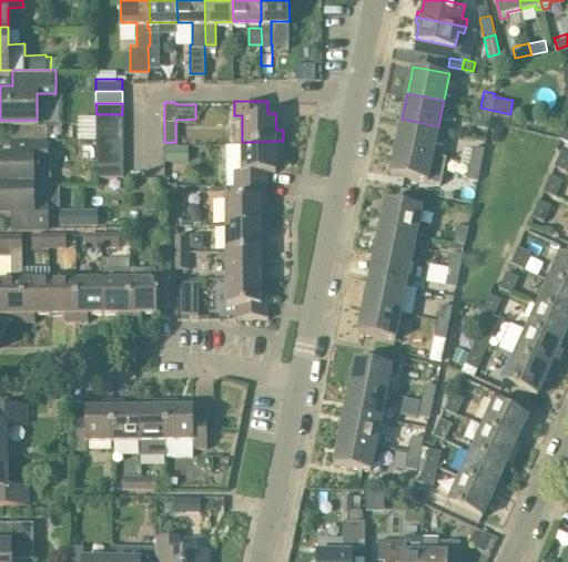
[(488,125),(492,110),(480,108),(477,123),(488,125)]
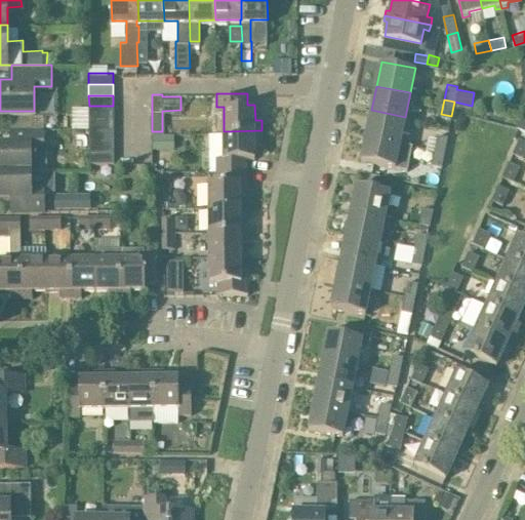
[(89,117),(113,117),(113,106),(89,106),(89,117)]
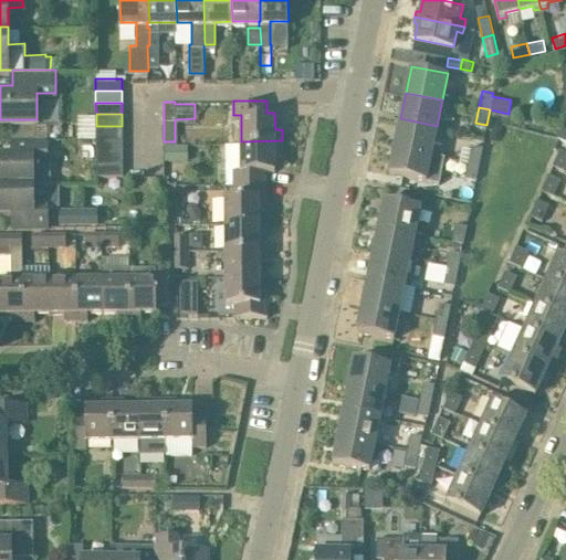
[(431,151),(431,150),(437,126),(400,118),(395,144),(431,151)]
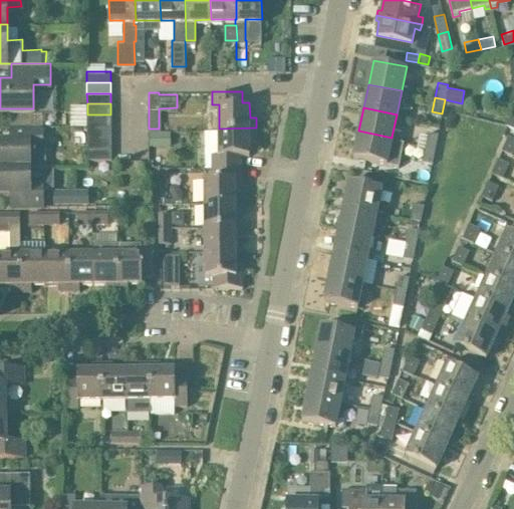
[(87,125),(110,124),(110,114),(87,114),(87,125)]
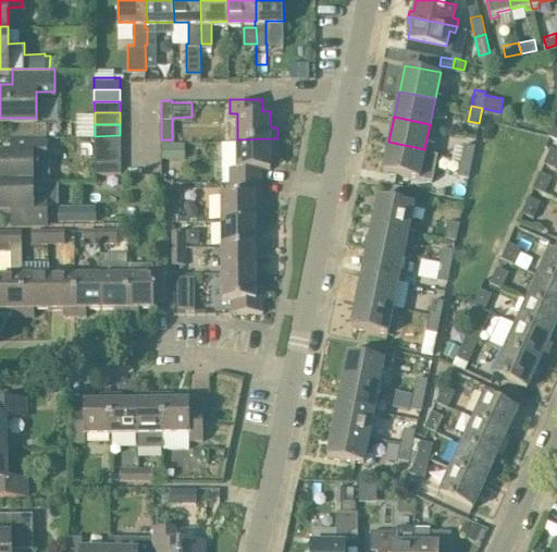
[(0,176),(33,178),(32,162),(47,162),(47,133),(12,134),(12,149),(0,148),(0,176)]
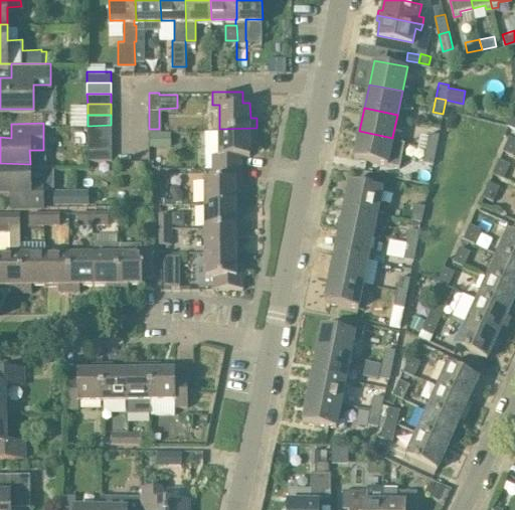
[(88,136),(111,136),(111,125),(88,126),(88,136)]
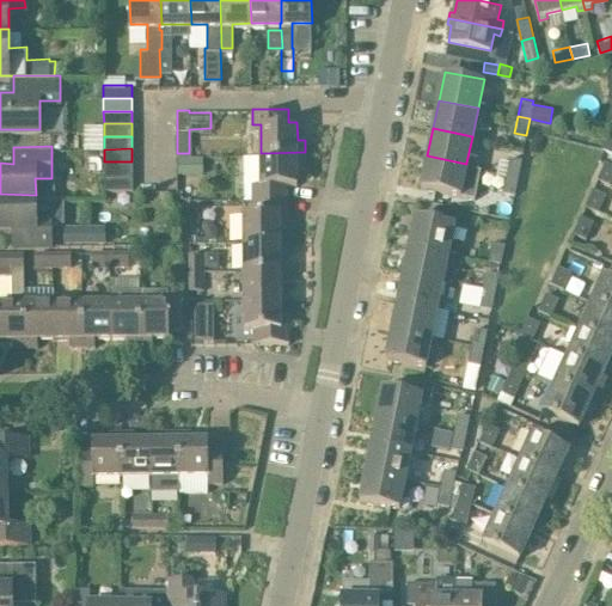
[(254,196),(288,196),(288,182),(297,182),(297,165),(305,165),(305,152),(261,153),(261,181),(254,181),(254,196)]
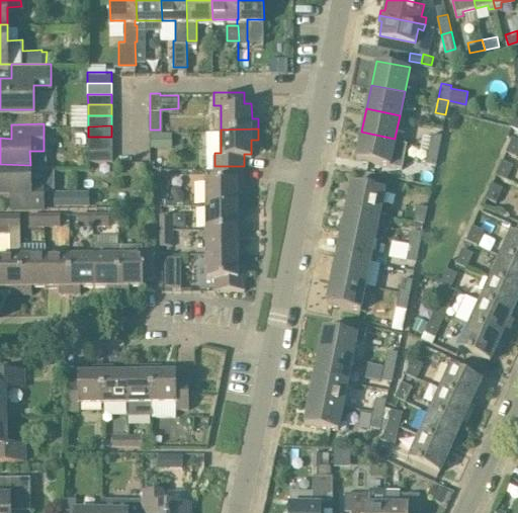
[(164,130),(162,130),(152,130),(152,144),(164,144),(164,130)]
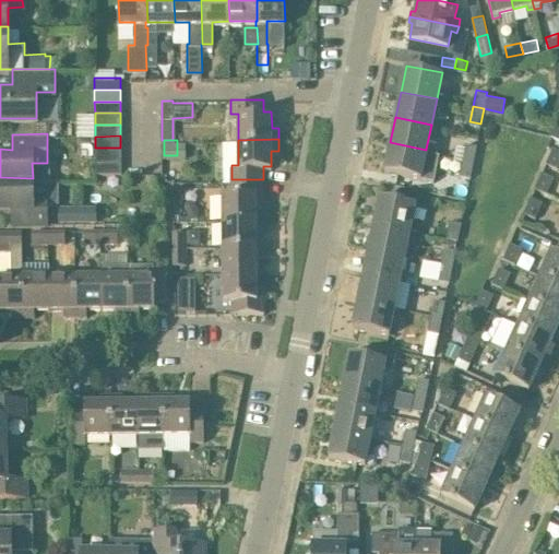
[(473,160),(473,158),(476,143),(465,141),(462,156),(473,160)]
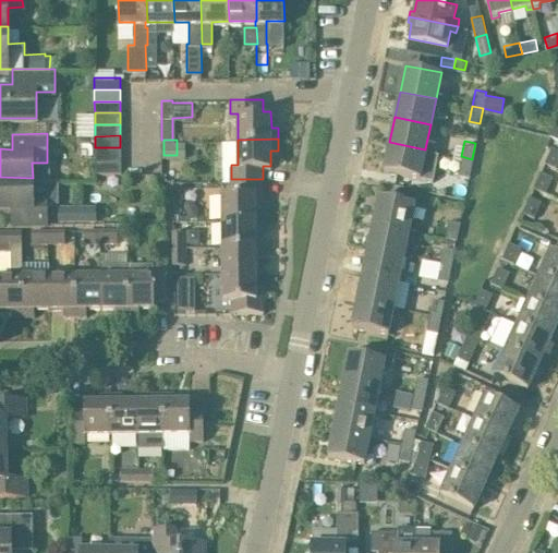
[(438,152),(425,148),(425,149),(389,142),(384,168),(420,176),(426,178),(428,167),(435,168),(438,152)]
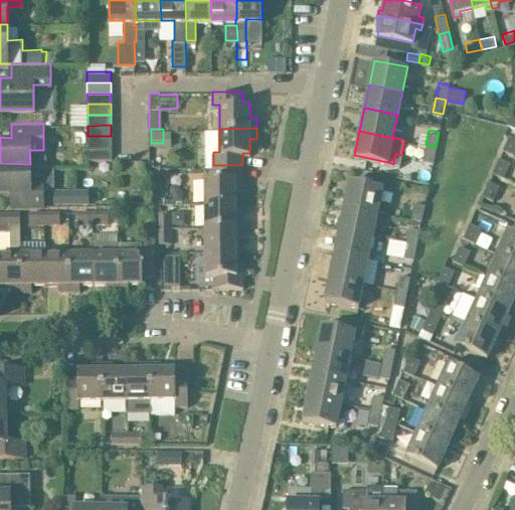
[(513,153),(514,148),(514,135),(509,133),(503,148),(513,153)]
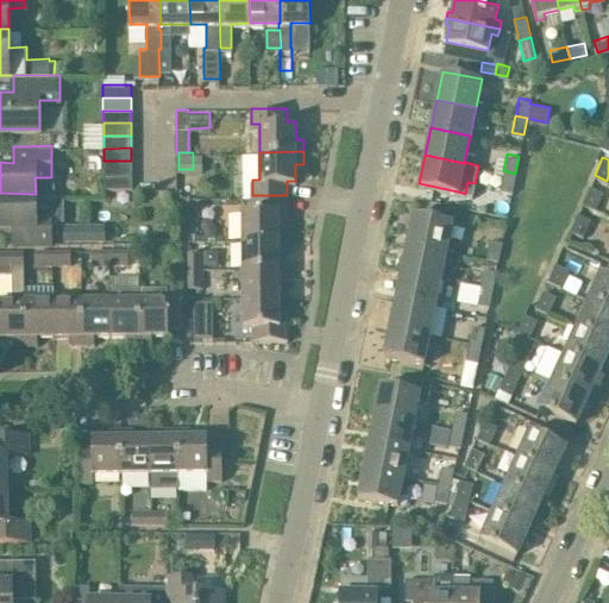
[(104,174),(131,174),(131,161),(104,161),(104,174)]
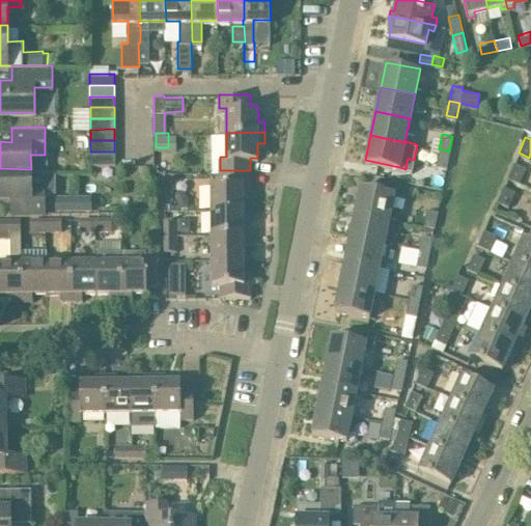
[(449,151),(439,148),(439,149),(420,145),(417,160),(436,164),(439,165),(437,178),(449,181),(452,164),(457,166),(459,153),(449,150),(449,151)]
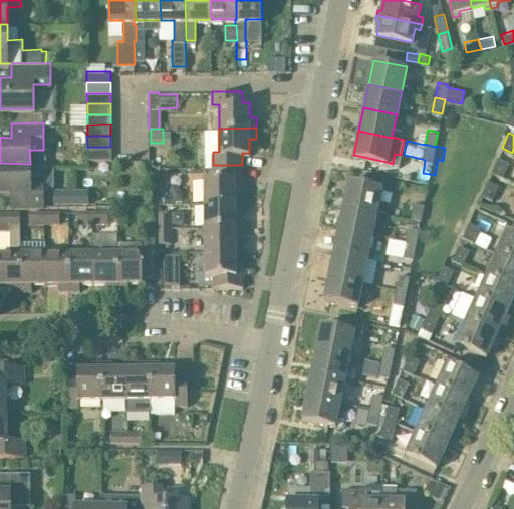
[(110,147),(87,147),(87,158),(110,158),(110,147)]
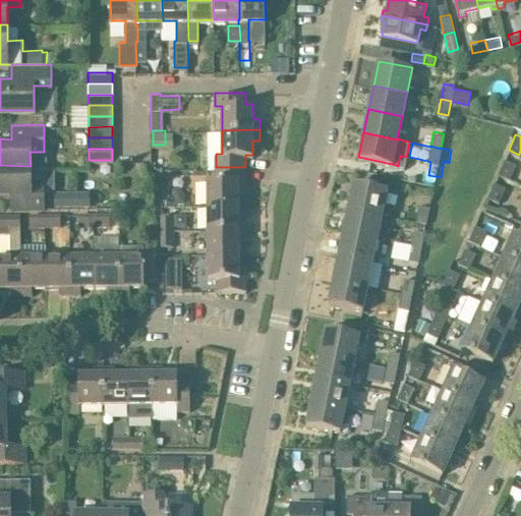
[(509,178),(516,163),(505,158),(498,172),(509,178)]
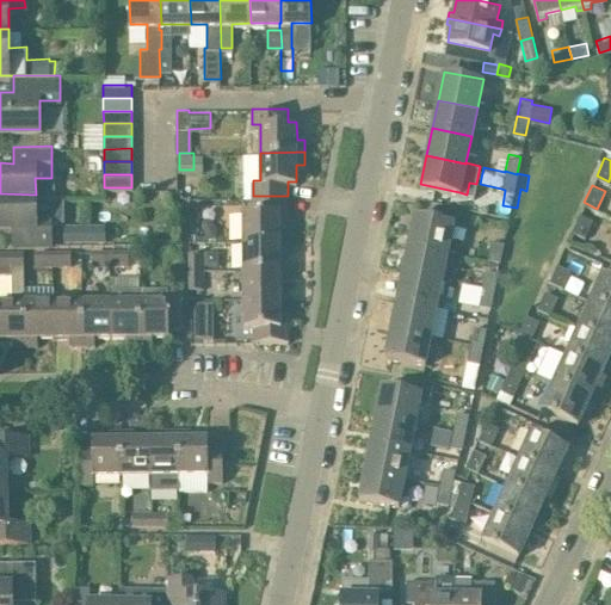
[(63,195),(36,195),(0,193),(0,226),(13,226),(13,242),(49,242),(49,221),(63,221),(63,195)]
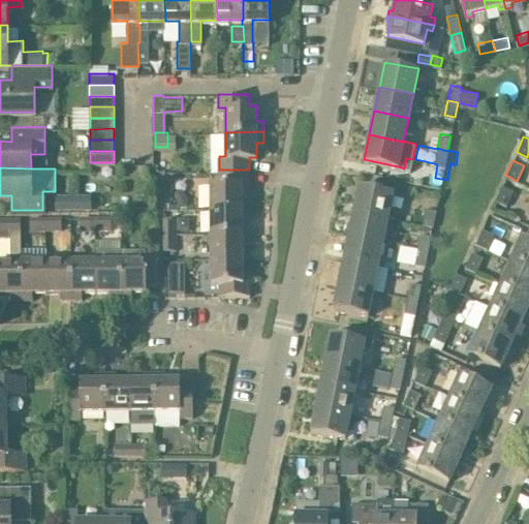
[(210,207),(242,207),(242,192),(249,192),(249,170),(219,170),(219,181),(210,181),(210,207)]
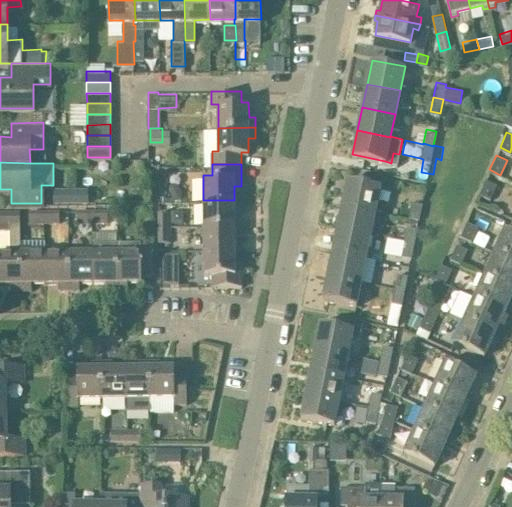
[(342,202),(376,209),(380,185),(347,178),(342,202)]
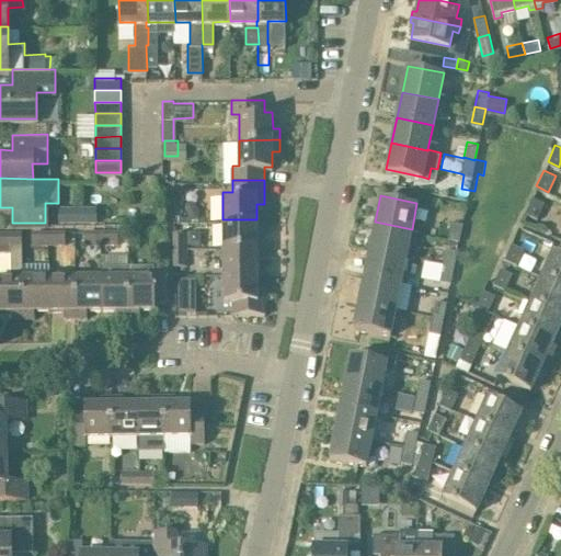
[(537,217),(544,201),(533,195),(525,212),(537,217)]
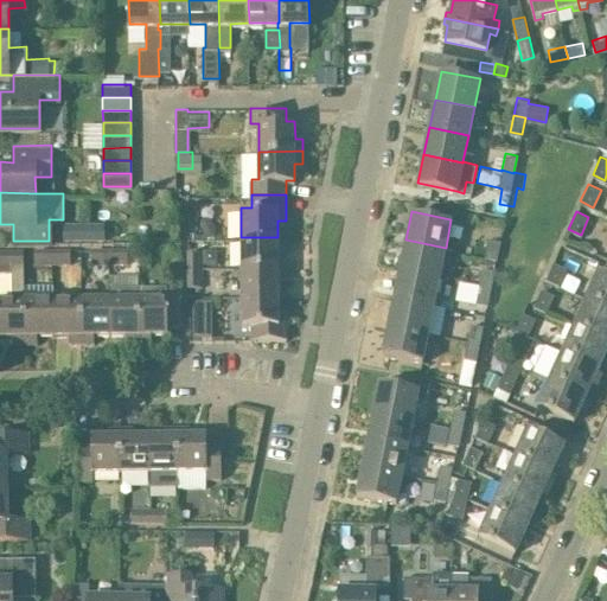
[(104,223),(84,223),(84,241),(104,241),(104,223)]
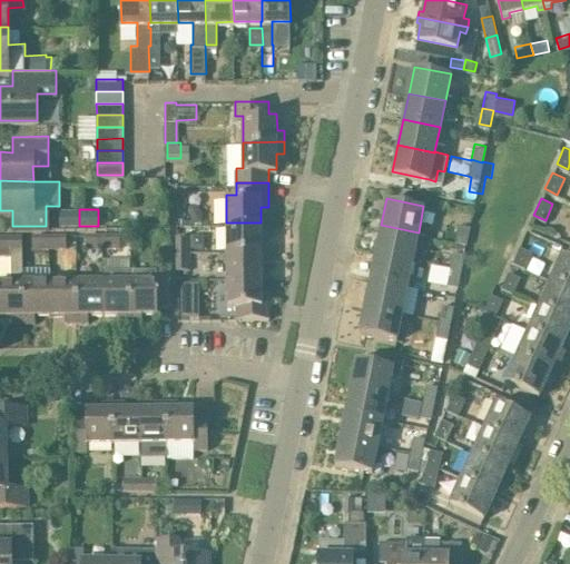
[(226,249),(269,249),(269,238),(261,238),(261,223),(226,223),(226,249)]
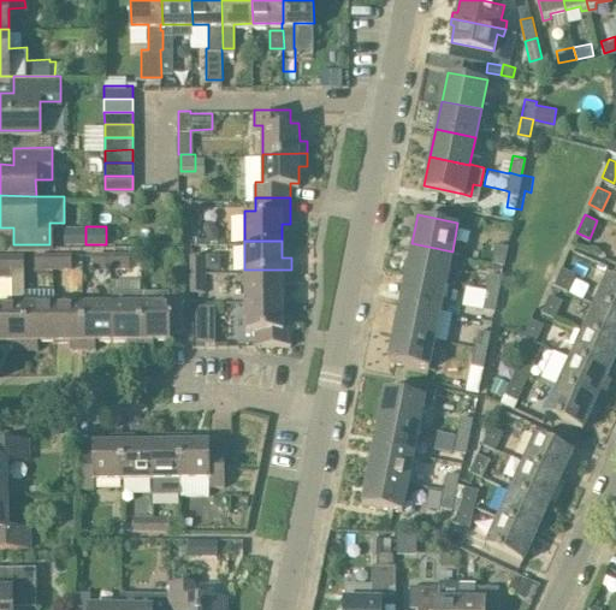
[(492,260),(504,261),(504,262),(508,243),(496,241),(492,260)]
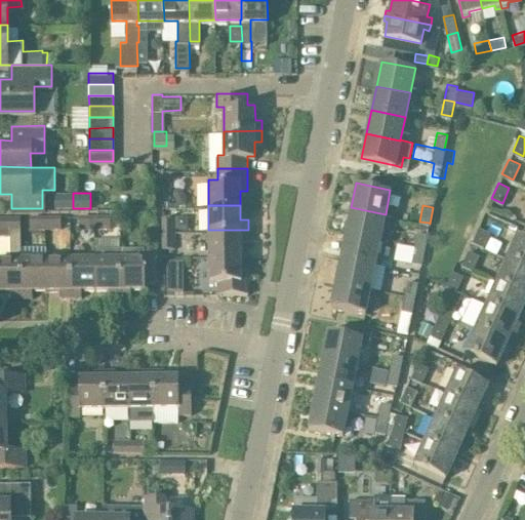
[(380,238),(386,214),(351,207),(346,232),(380,238)]
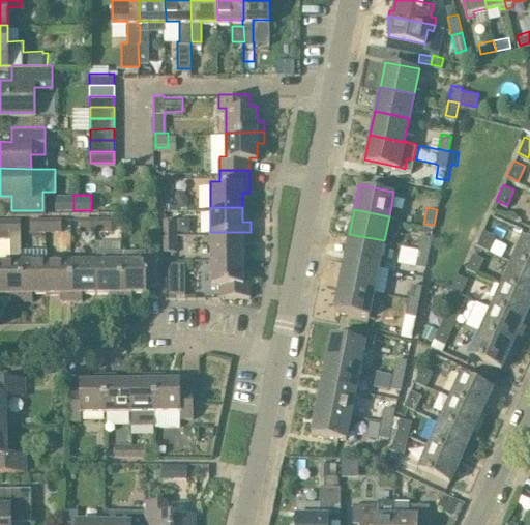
[(22,296),(22,259),(21,259),(21,228),(21,215),(0,215),(0,236),(9,236),(9,259),(0,258),(0,289),(10,290),(10,296),(22,296)]
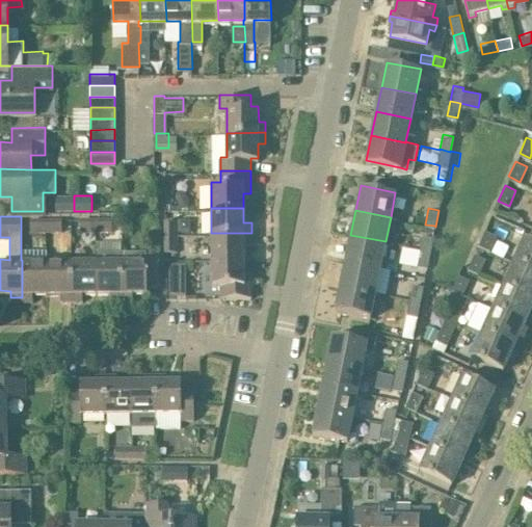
[(30,230),(46,230),(46,216),(30,216),(30,230)]
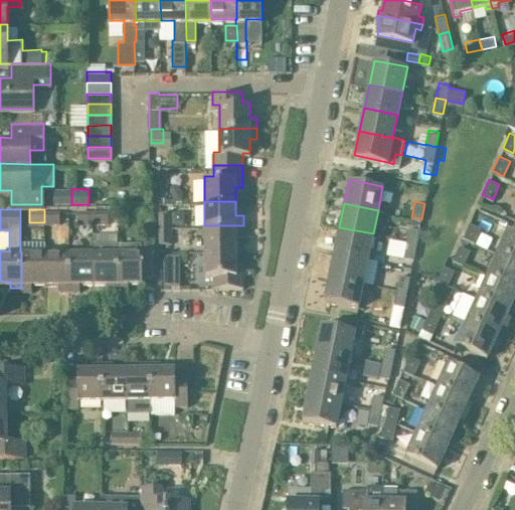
[(44,209),(44,222),(59,222),(60,209),(44,209)]
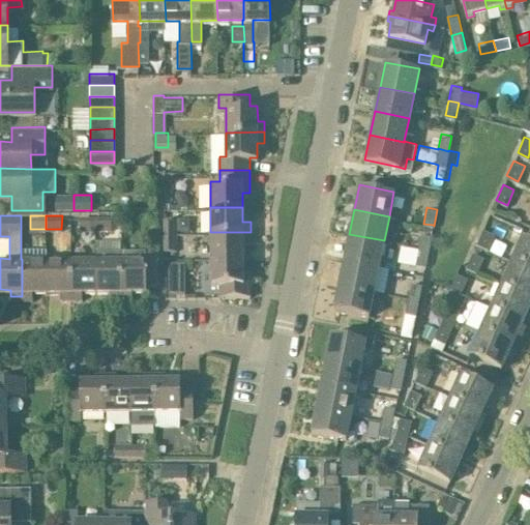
[(80,228),(95,228),(95,215),(80,215),(80,228)]
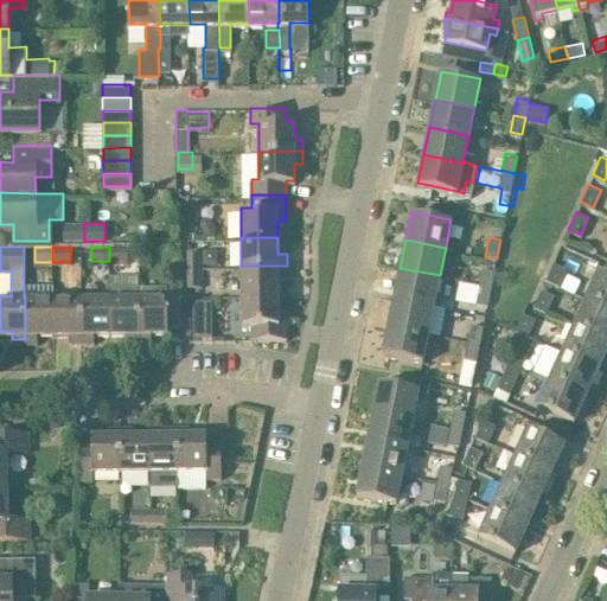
[(109,247),(109,261),(127,261),(127,247),(109,247)]
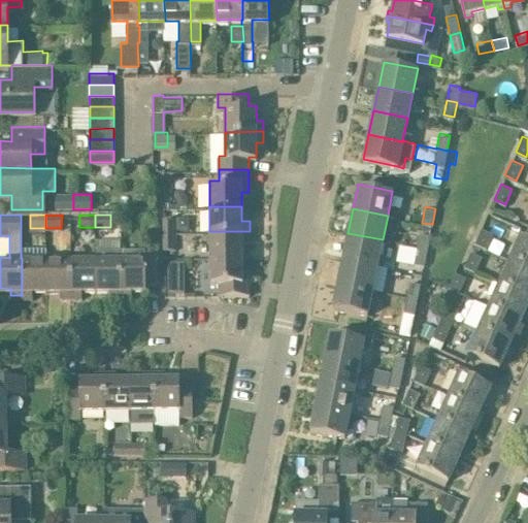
[(163,232),(175,231),(175,216),(164,216),(163,232)]
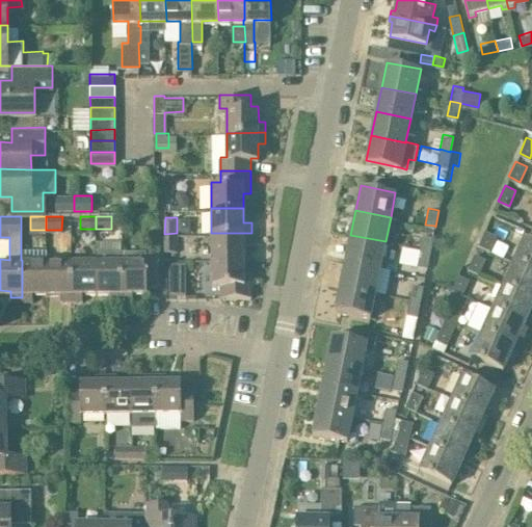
[(435,226),(425,225),(423,224),(421,233),(423,233),(420,246),(430,248),(433,235),(435,226)]
